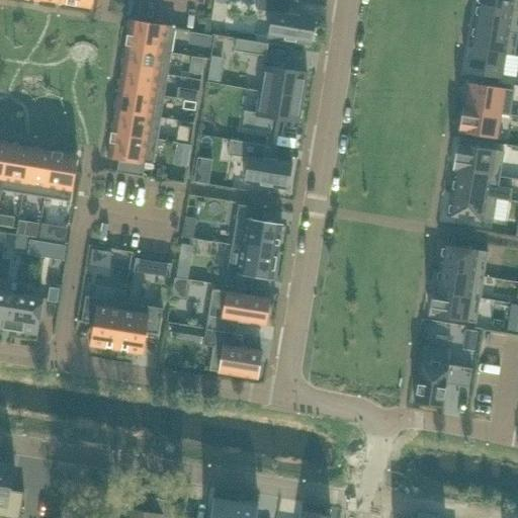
[(90,8),(91,0),(66,0),(65,4),(90,8)]
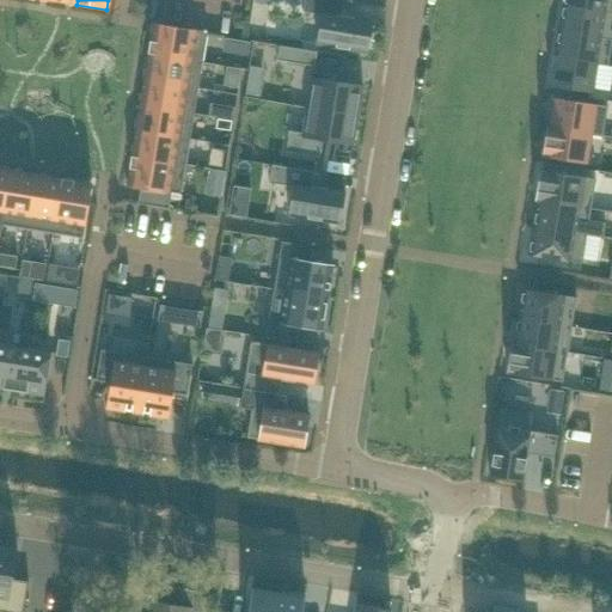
[(341,16),(343,0),(304,0),(303,12),(322,14),(316,44),(368,53),(374,20),(341,16)]
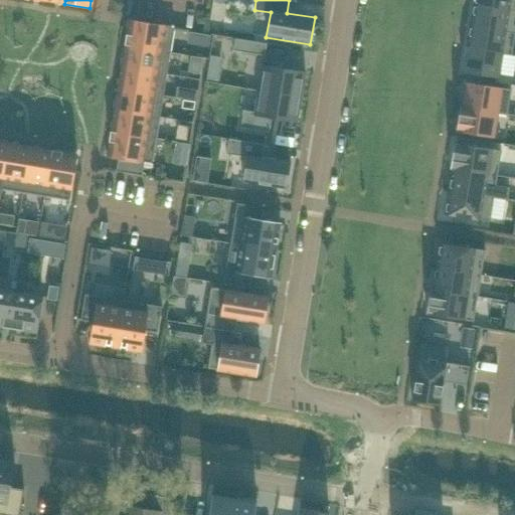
[(514,0),(475,0),(474,5),(514,11),(514,0)]
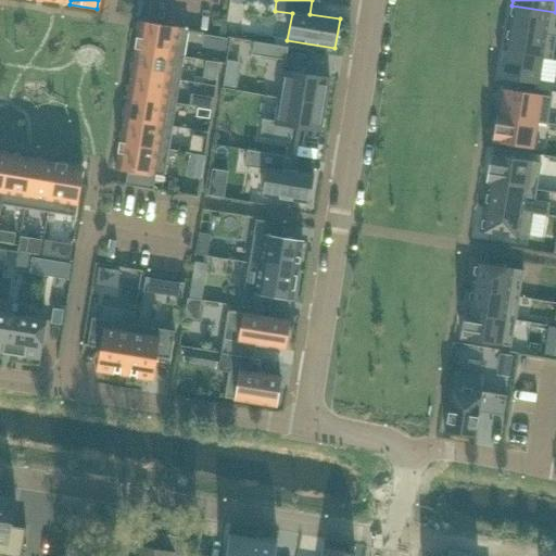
[(555,12),(512,5),(508,28),(555,36),(555,35),(546,34),(550,12),(555,13),(555,12)]
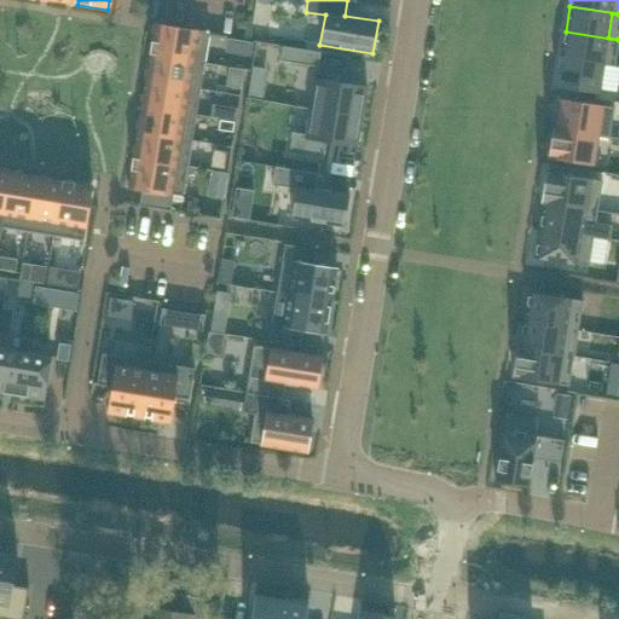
[(204,63),(209,34),(155,24),(150,55),(204,63)]
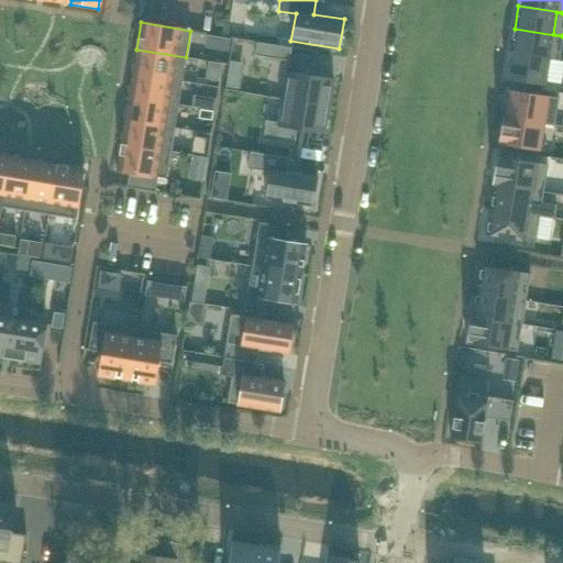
[(562,36),(515,29),(511,51),(560,58),(562,40),(562,36)]
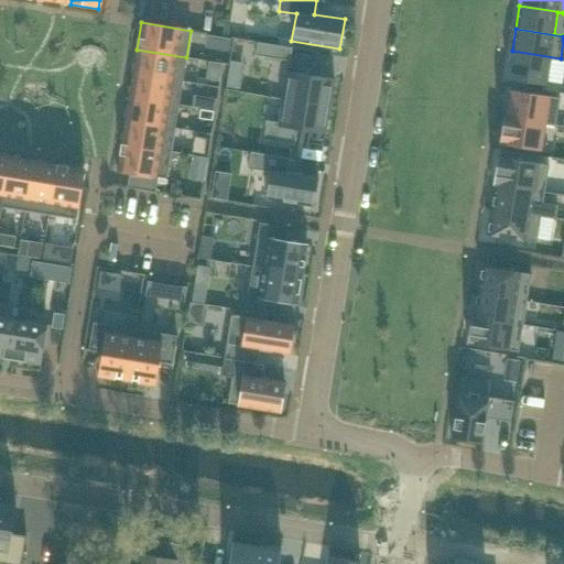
[(292,47),(257,42),(256,55),(290,61),(292,47)]
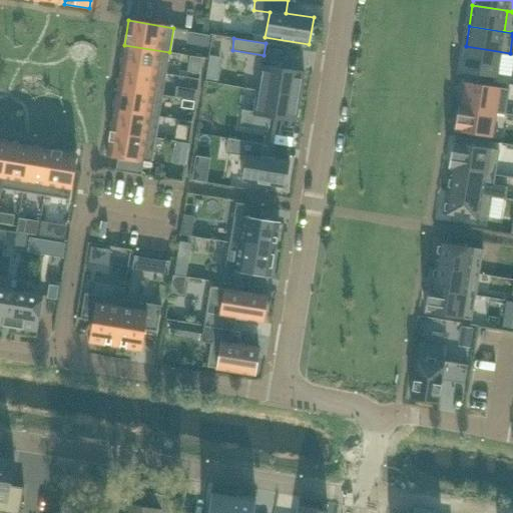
[(166,74),(169,52),(124,45),(121,66),(166,74)]
